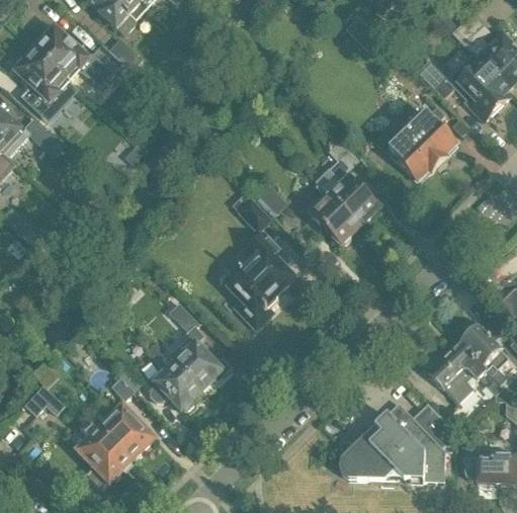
[(87,0),(86,2),(122,36),(137,21),(131,16),(142,4),(138,0),(87,0)]
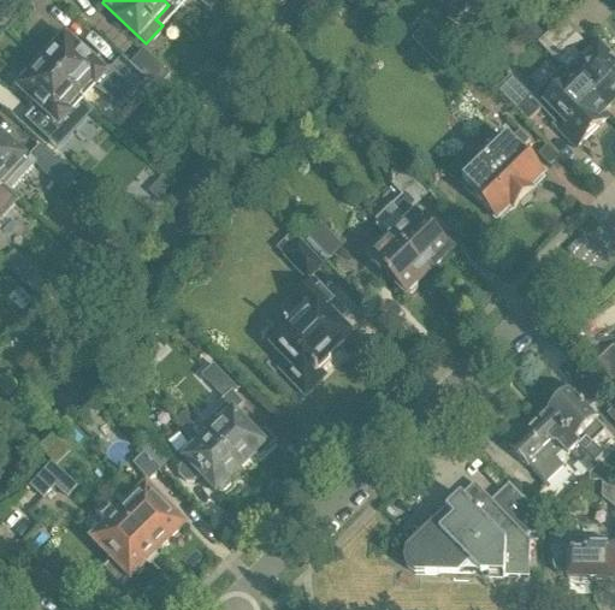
[(449,0),(448,1),(457,12),(469,0),(449,0)]
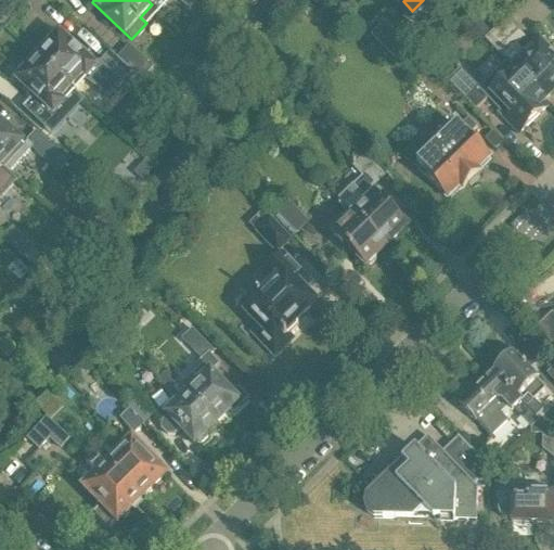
[(505,14),(484,36),(503,54),(504,53),(516,41),(525,34),(505,14)]
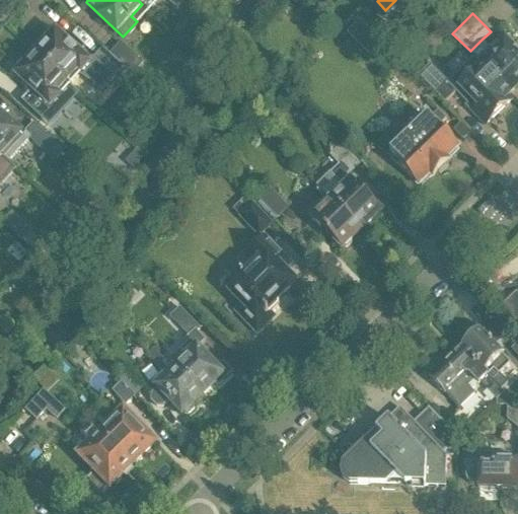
[(43,38),(33,48),(35,49),(34,50),(69,82),(78,72),(100,87),(105,82),(123,64),(107,51),(102,45),(88,60),(55,28),(45,40),(43,38)]
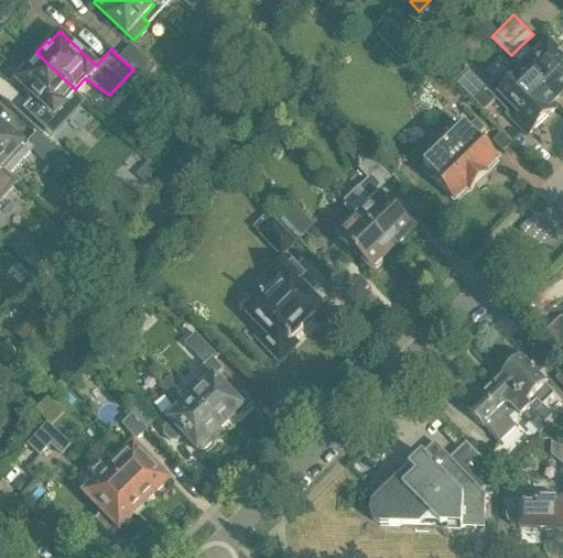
[(524,42),(512,54),(519,61),(522,65),(556,100),(562,93),(562,54),(561,53),(555,46),(544,35),(531,48),(524,42)]
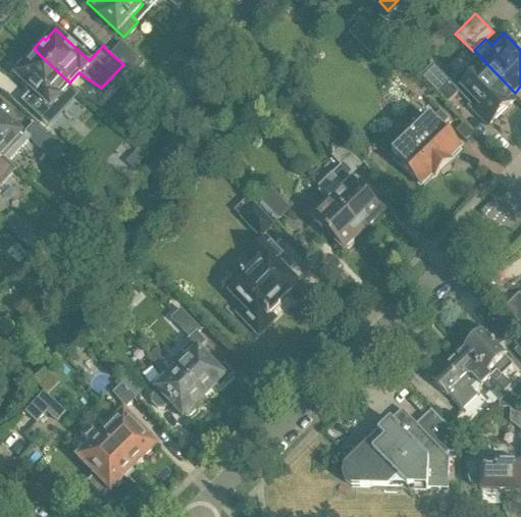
[(119,39),(108,51),(123,64),(132,72),(143,60),(119,39)]
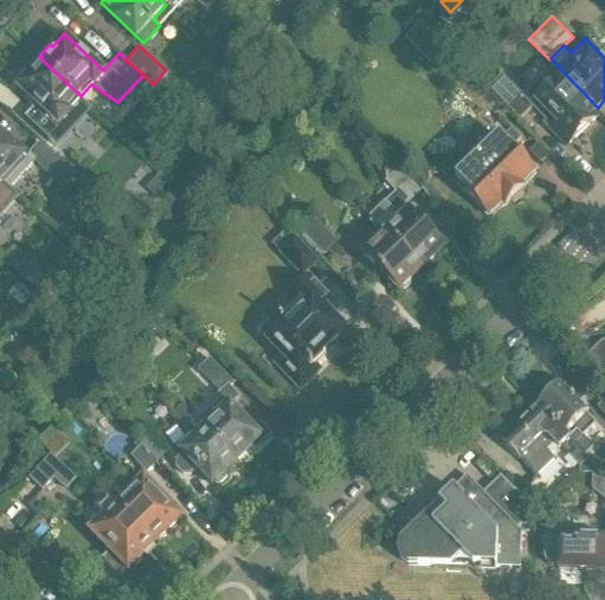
[(29,72),(17,84),(43,109),(31,122),(57,146),(92,107),(81,96),(40,58),(39,60),(38,59),(37,58),(31,64),(26,70),(27,71),(29,72)]
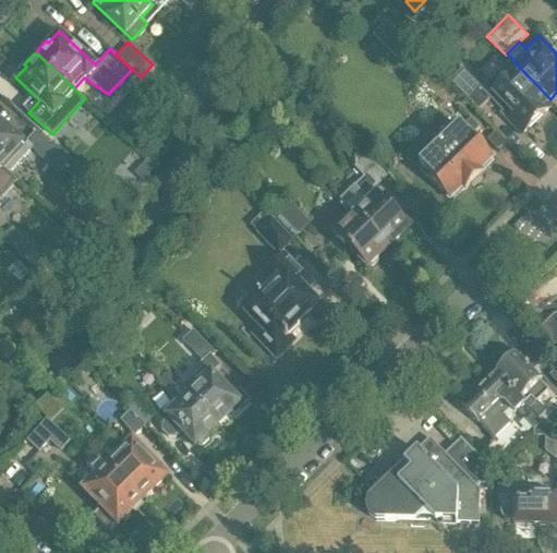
[(463,68),(451,79),(464,93),(480,108),(492,97),(498,104),(506,111),(506,110),(512,117),(510,118),(515,122),(523,132),(551,106),(549,104),(547,101),(551,99),(517,64),(513,60),(511,62),(495,77),(484,87),(462,65),(462,67),(463,68)]
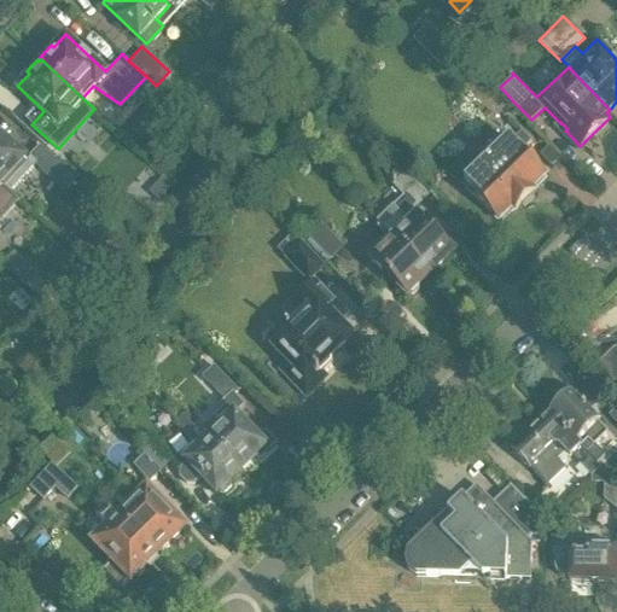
[(545,169),(522,145),(530,138),(521,127),(512,135),(506,141),(507,144),(501,150),(500,147),(476,170),(477,173),(470,179),(469,178),(463,182),(466,186),(496,216),(500,213),(502,216),(545,175),(541,173),(545,169)]
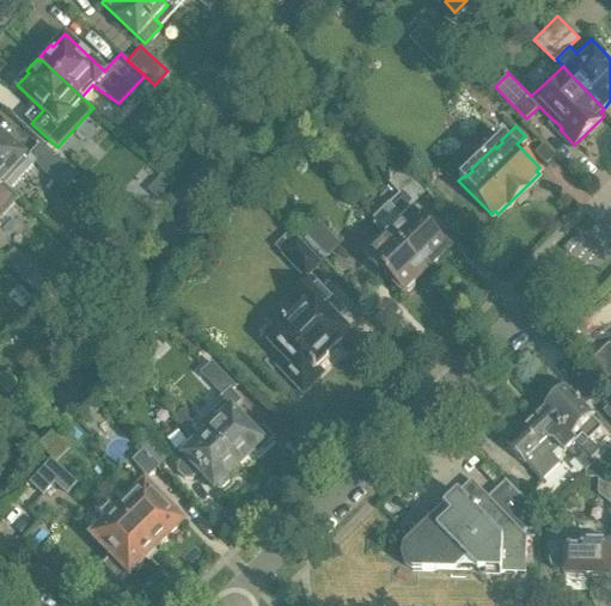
[(0,182),(14,196),(17,194),(7,187),(20,171),(30,161),(8,142),(0,134),(0,129),(1,128),(0,127),(0,182)]
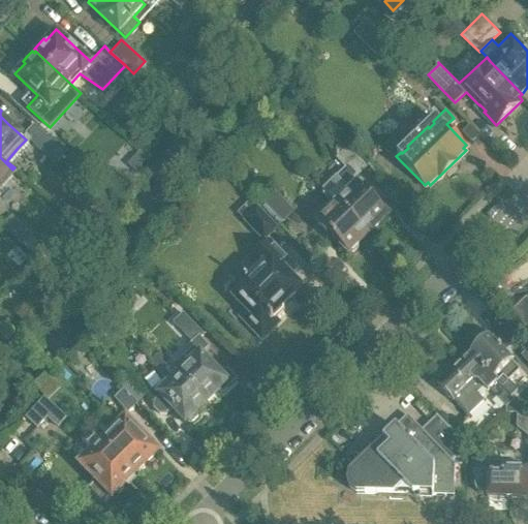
[(45,135),(33,123),(25,132),(54,159),(65,148),(48,132),(45,135)]
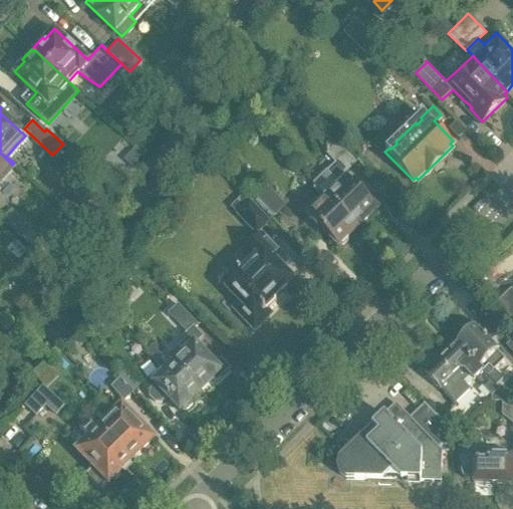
[(334,160),(312,180),(324,193),(324,194),(354,226),(374,205),(350,180),(342,173),(356,160),(336,140),(330,135),(326,139),(331,145),(325,151),(334,160)]
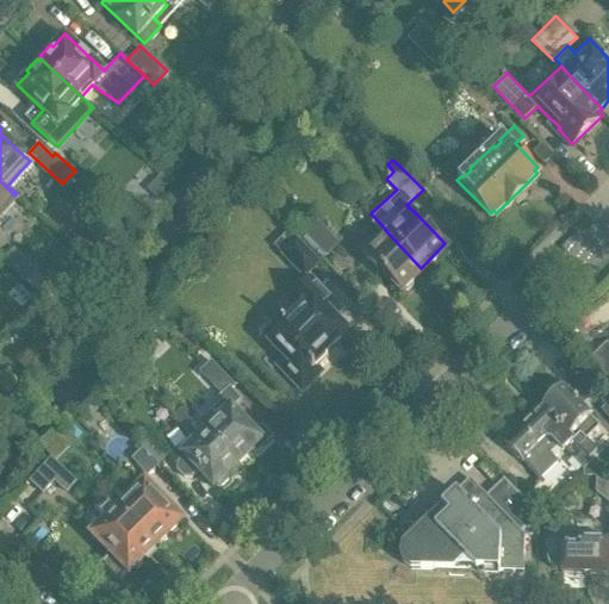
[(157,194),(165,175),(157,169),(144,185),(156,195),(157,194)]
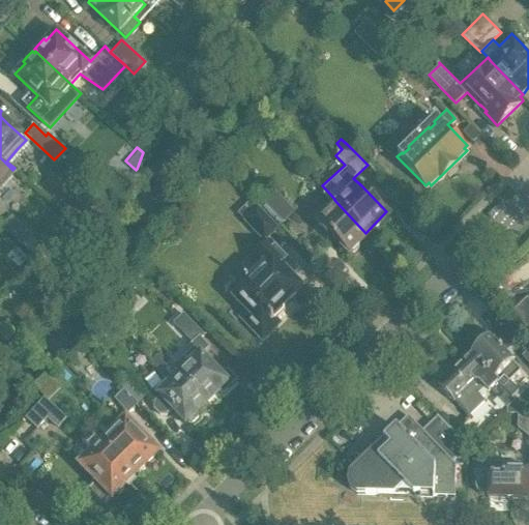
[(0,183),(12,170),(0,157),(0,183)]
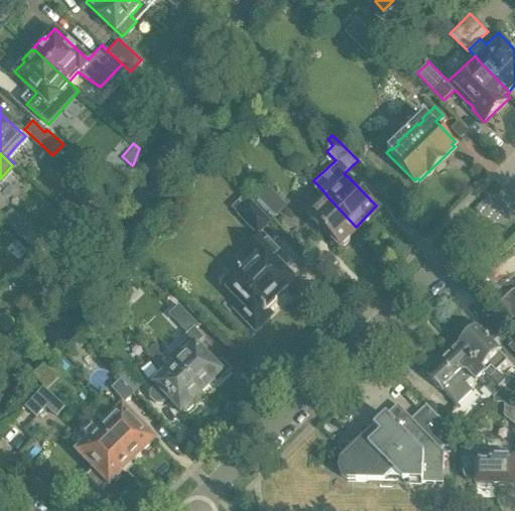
[(267,184),(256,195),(275,214),(286,203),(267,184)]
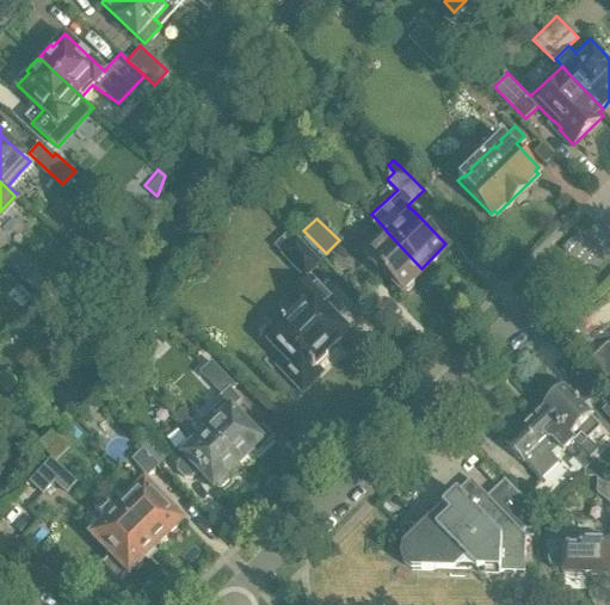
[(272,242),(303,273),(320,258),(296,233),(294,234),(288,227),(272,242)]
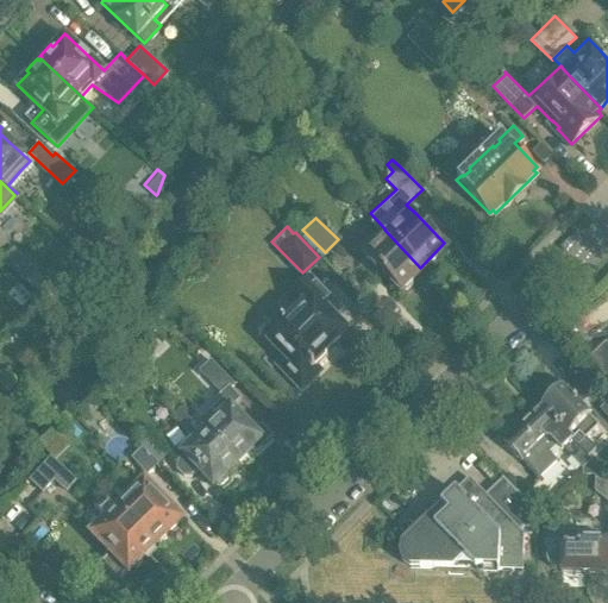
[(376,244),(359,261),(374,275),(380,269),(399,289),(401,288),(405,288),(411,282),(411,277),(420,268),(384,230),(373,240),(376,244)]
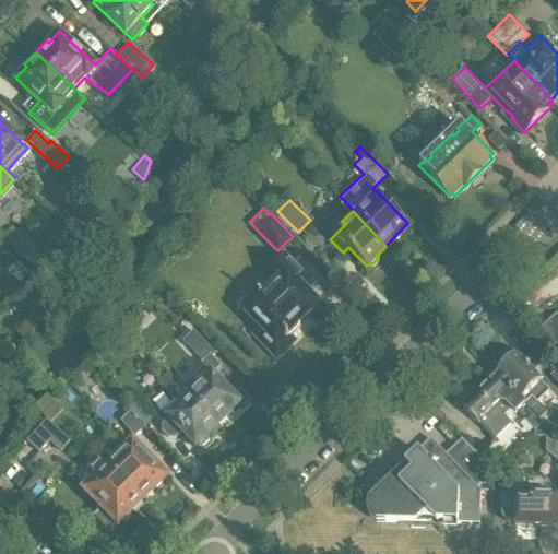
[(27,252),(36,244),(12,222),(3,231),(27,252)]
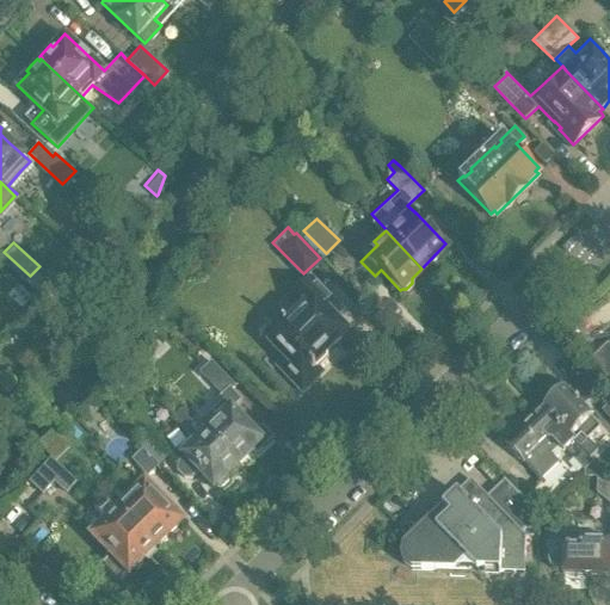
[(103,249),(94,260),(105,270),(115,259),(103,249)]
